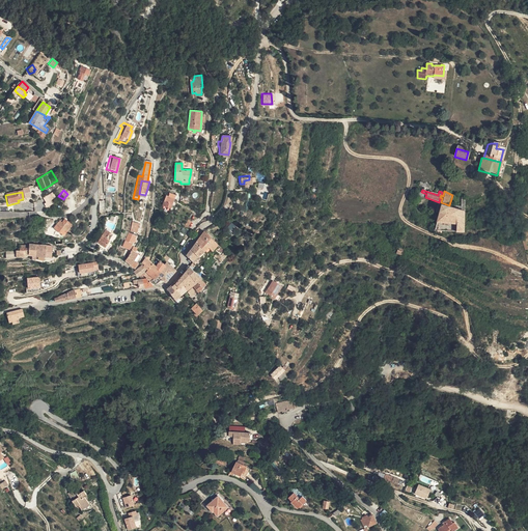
[(171,208),(175,195),(170,193),(169,196),(166,195),(163,205),(171,208)]
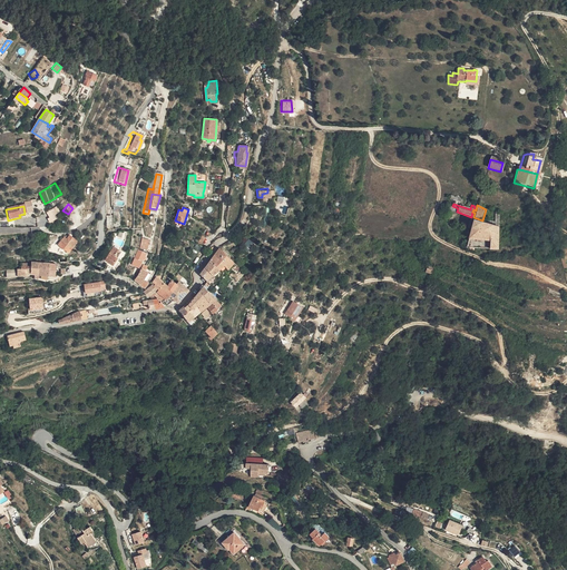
[(469,229),(463,248),(466,248),(467,253),(475,253),(476,249),(496,248),(497,215),(497,213),(494,212),(491,222),(487,220),(485,224),(472,220),(470,227),(468,226),(470,219),(468,218),(466,228),(469,229)]
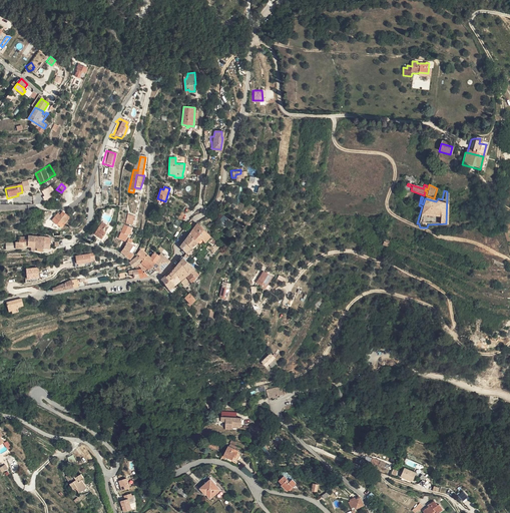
[(54,197),(53,198),(53,200),(53,201),(53,202),(54,203),(55,204),(57,204),(59,205),(60,204),(61,203),(62,202),(62,201),(62,199),(61,198),(60,197),(59,196),(58,195),(56,195),(55,196),(54,197)]
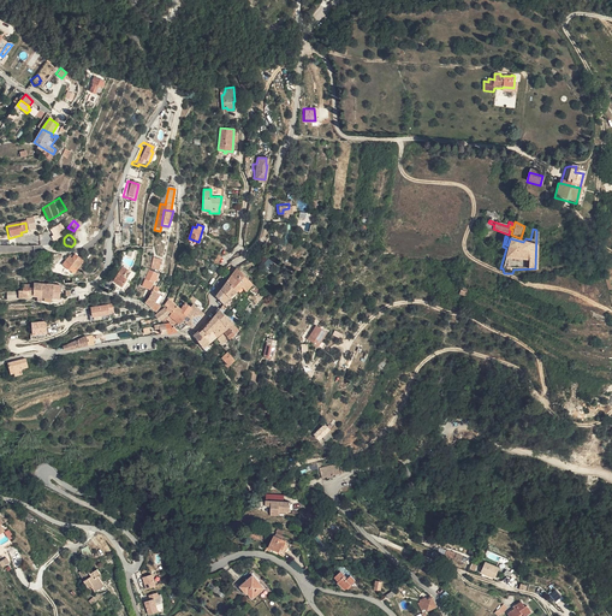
[(82,270),(87,261),(77,255),(75,260),(72,259),(66,268),(76,273),(78,268),(82,270)]
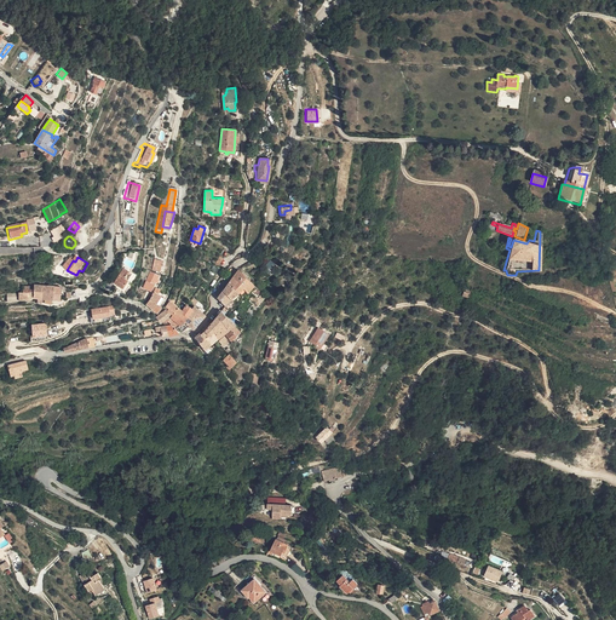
[(148,270),(156,271),(159,260),(150,259),(148,270)]
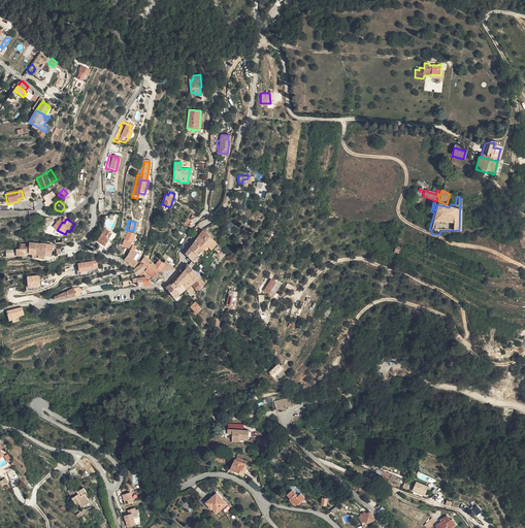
[(227,222),(223,227),(229,232),(233,227),(227,222)]
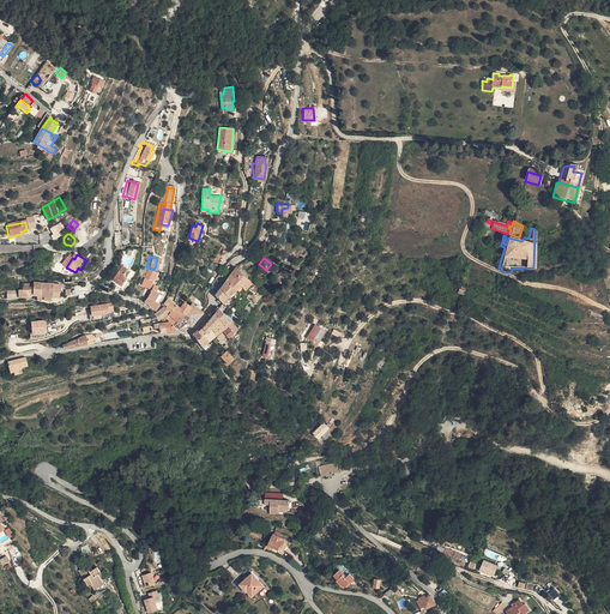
[(113,278),(118,282),(124,275),(127,270),(121,265),(113,278)]
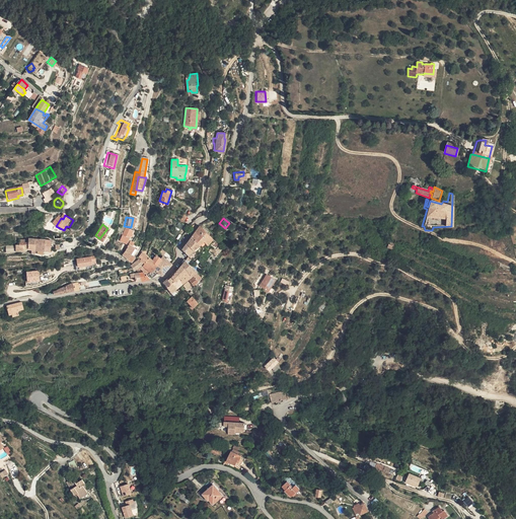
[(209,243),(216,249),(220,244),(200,225),(187,243),(190,246),(195,250),(197,248),(198,247),(204,241),(205,242),(203,244),(206,246),(209,243)]
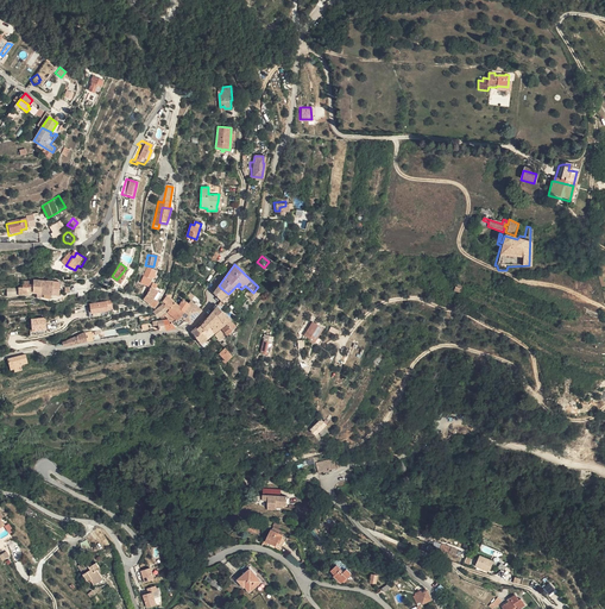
[(149,286),(153,269),(146,267),(142,282),(149,286)]
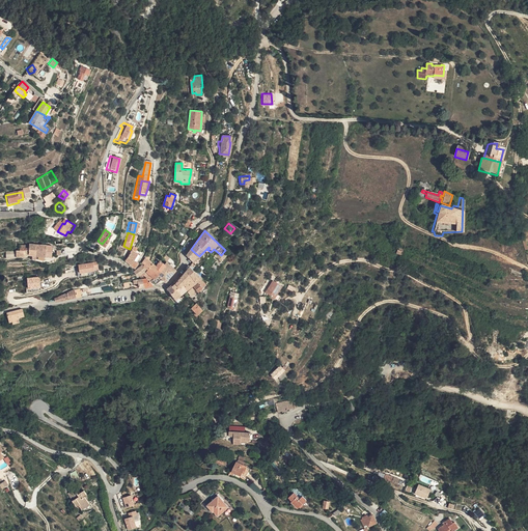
[(37,244),(30,243),(30,254),(34,255),(33,258),(38,259),(38,255),(36,255),(37,244)]
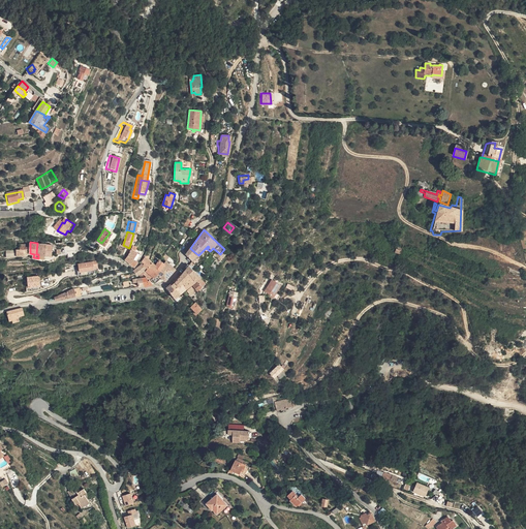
[(41,254),(45,255),(47,244),(37,243),(36,254),(38,254),(38,258),(41,259),(42,257),(41,257),(41,254)]
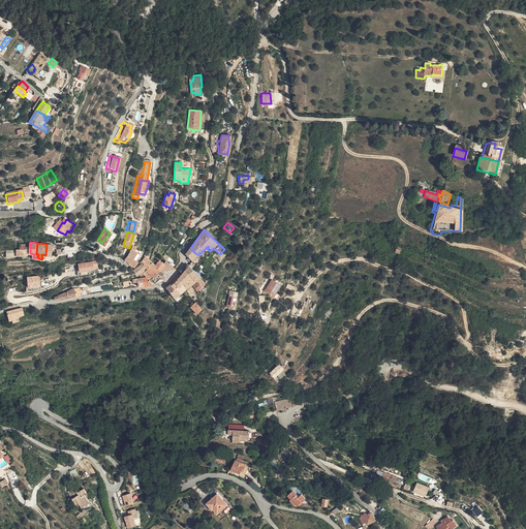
[(133,245),(126,258),(135,265),(137,262),(138,261),(134,258),(137,252),(134,251),(136,247),(135,247),(133,245)]
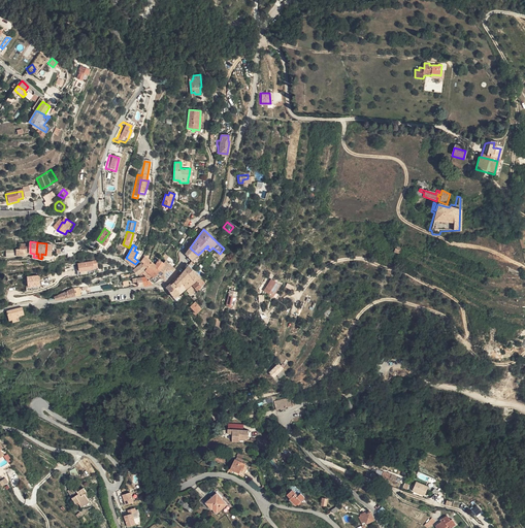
[(225,253),(227,252),(224,249),(220,254),(217,257),(223,262),(228,256),(225,253)]
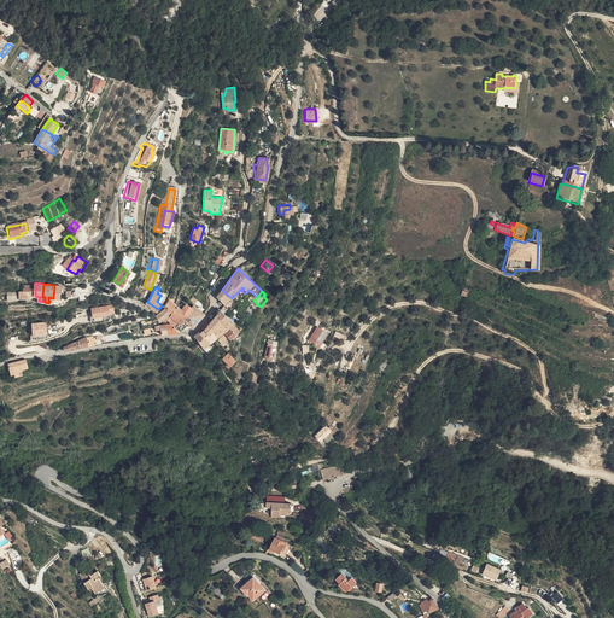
[(13,301),(13,292),(3,292),(4,302),(13,301)]
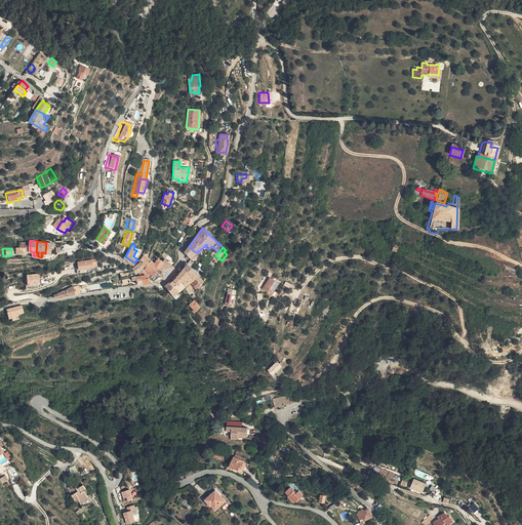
[(192,249),(188,254),(192,258),(193,256),(195,258),(199,255),(197,253),(192,249)]
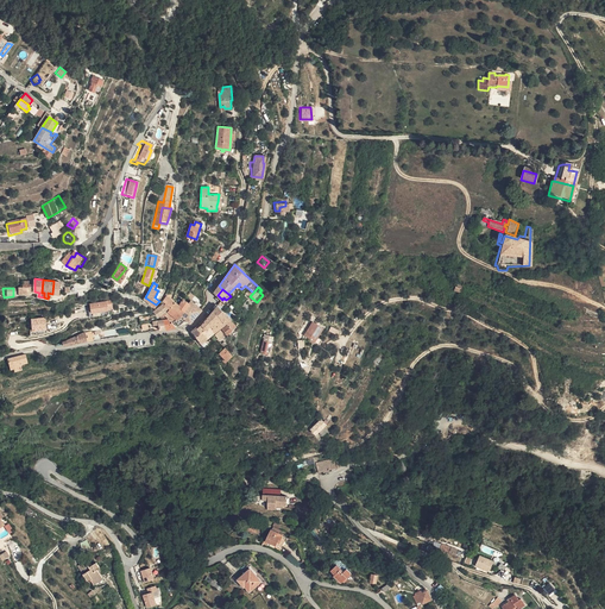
[(175,301),(166,294),(163,300),(162,301),(163,302),(169,306),(170,305),(172,306),(175,301)]
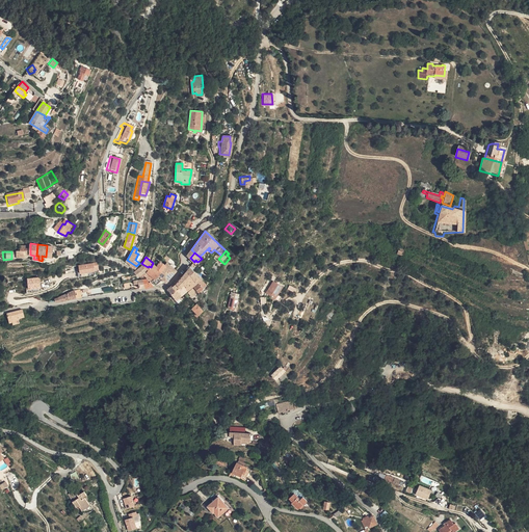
[(164,264),(160,261),(156,265),(150,272),(153,276),(164,264)]
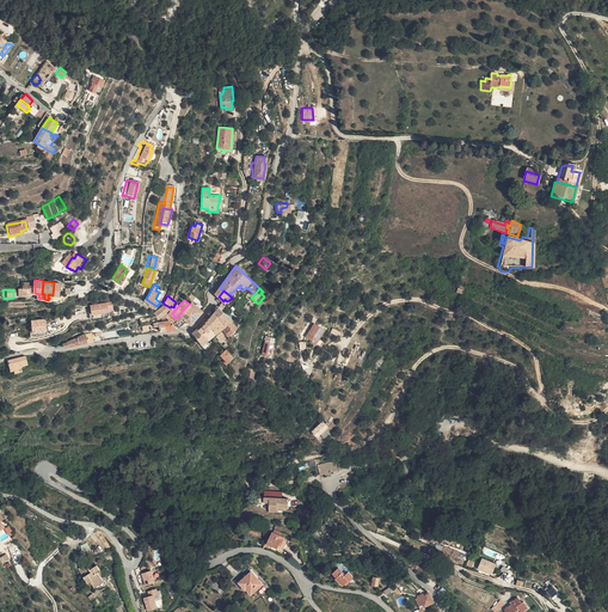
[(86,306),(88,316),(110,311),(108,301),(86,306)]
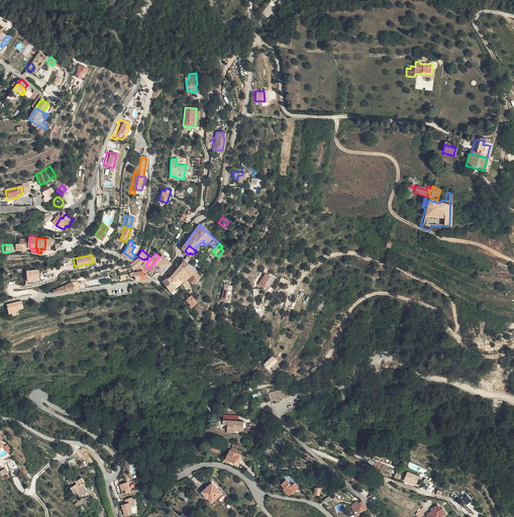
[(161,256),(160,256),(148,269),(146,272),(148,273),(151,276),(159,271),(162,274),(172,262),(169,260),(165,256),(163,254),(161,256)]
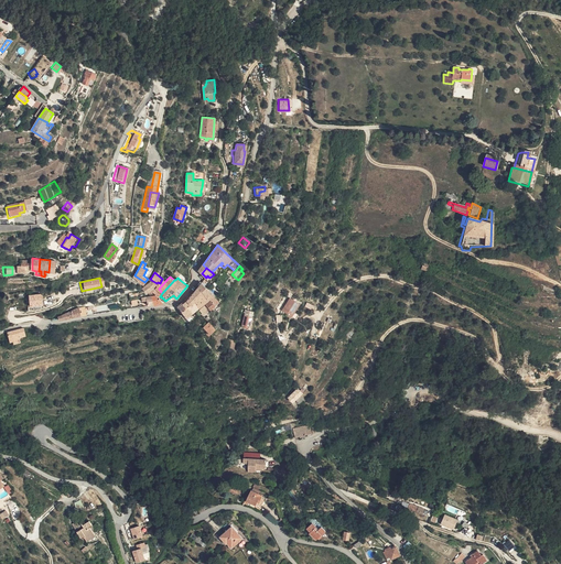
[(159,289),(165,281),(162,279),(160,283),(159,284),(155,288),(155,289),(158,288),(159,289)]
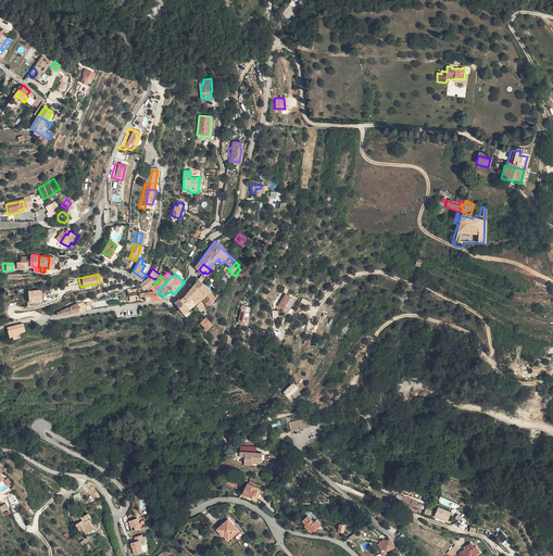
[(153,287),(156,285),(155,283),(153,285),(153,283),(152,282),(155,279),(154,279),(149,276),(140,283),(146,289),(148,288),(149,289),(151,288),(153,287)]
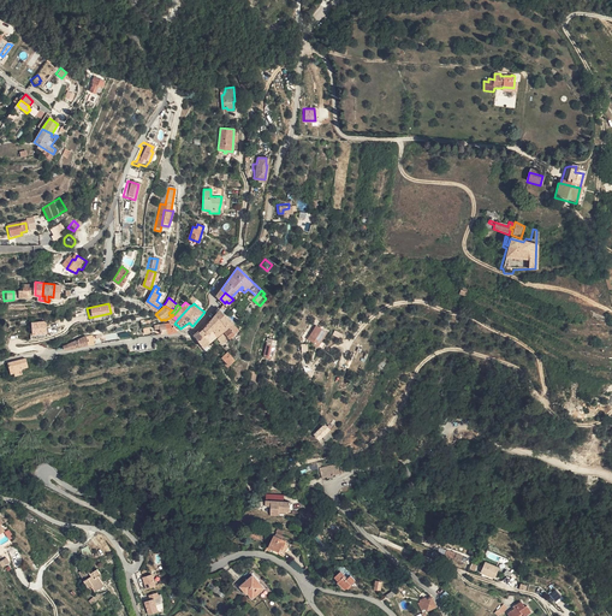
[(223,311),(220,309),(215,315),(220,320),(227,329),(237,320),(235,318),(232,320),(225,313),(224,314),(221,312),(223,311)]
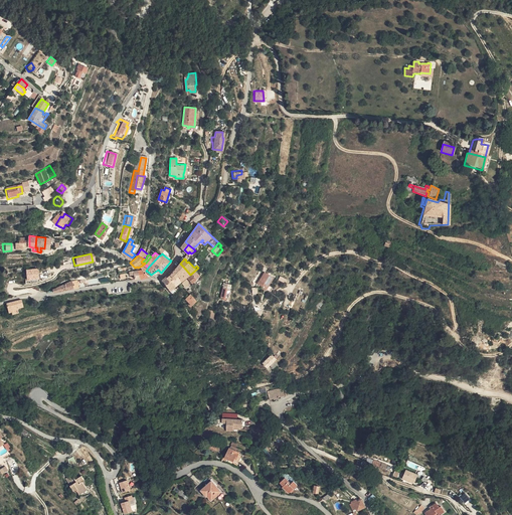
[(184,268),(180,264),(176,268),(178,270),(174,275),(172,273),(171,274),(174,278),(177,276),(181,281),(186,278),(180,272),(184,268)]
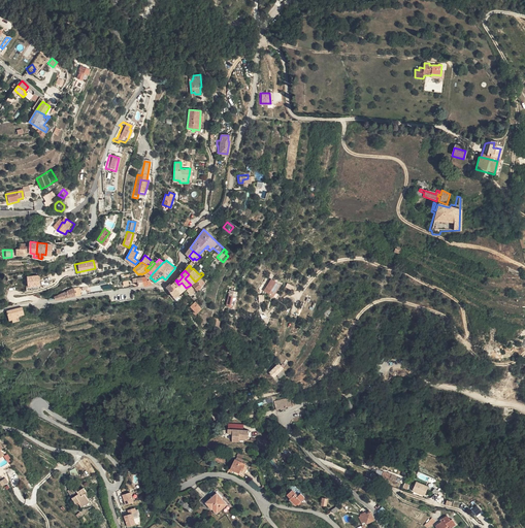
[(36,274),(24,276),(25,288),(37,287),(36,274)]
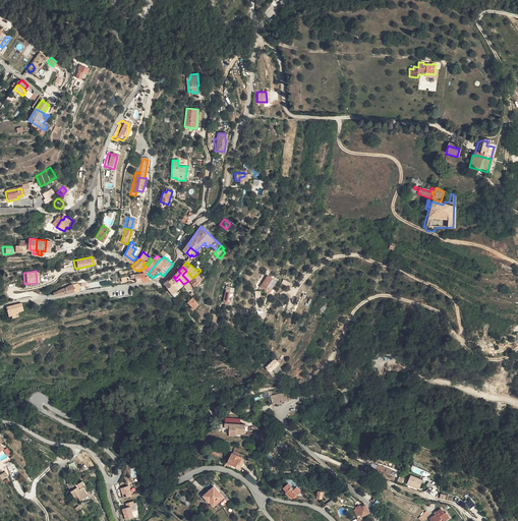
[(188,281),(192,278),(186,271),(182,275),(188,281)]
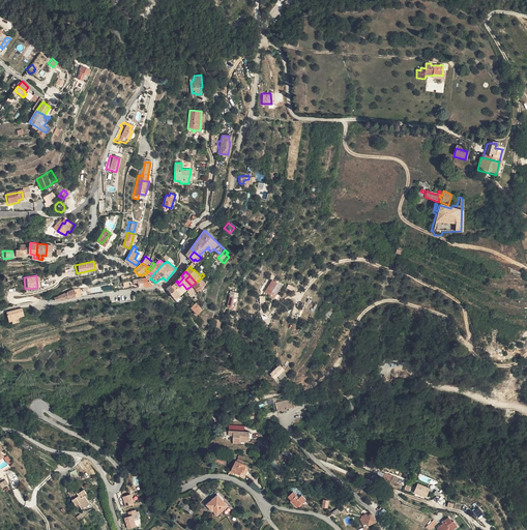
[(138,284),(139,287),(152,284),(150,281),(147,278),(146,278),(145,276),(137,278),(133,280),(134,284),(133,284),(133,286),(138,284)]
